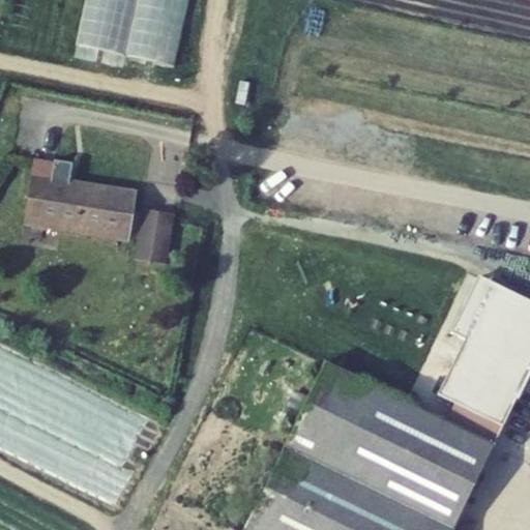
[(18,222),(128,238),(136,194),(52,181),(55,160),(28,156),(18,222)]
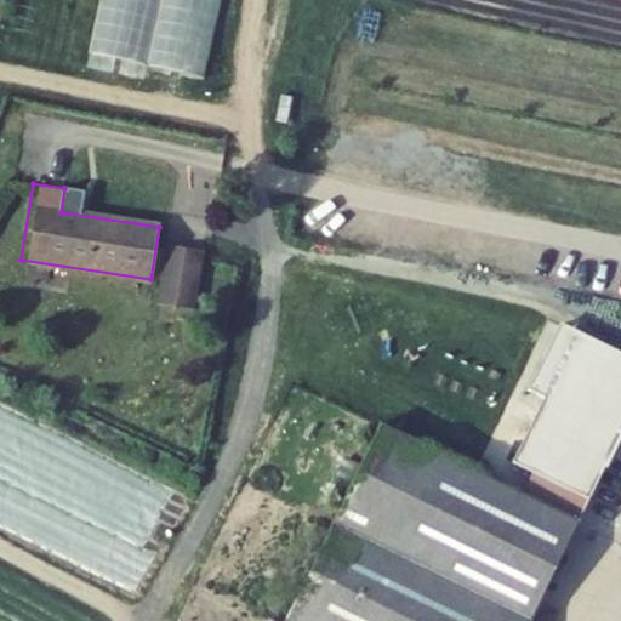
[(167,244),(159,298),(199,306),(208,250),(167,244)]
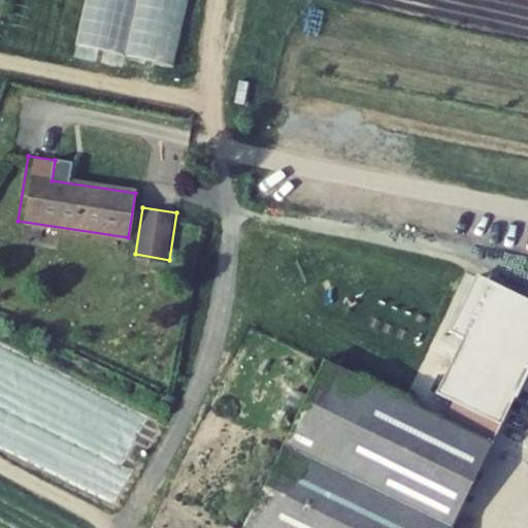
[(527,297),(522,295),(481,274),(452,330),(467,338),(441,391),(459,399),(450,418),(496,439),(504,423),(527,372),(527,297)]
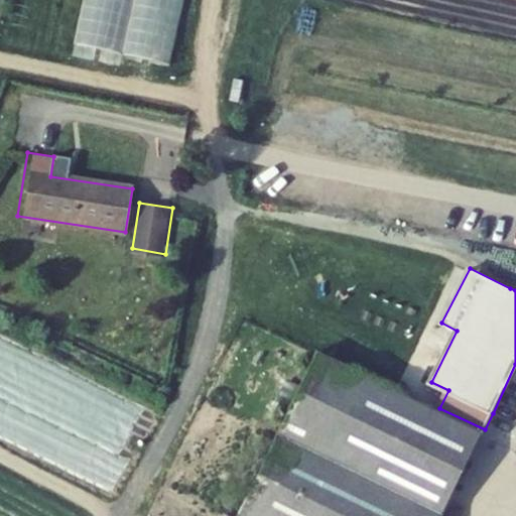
[(397,387),(314,346),(263,449),(390,515),(441,515),(481,437),(485,429),(439,408),(397,387)]
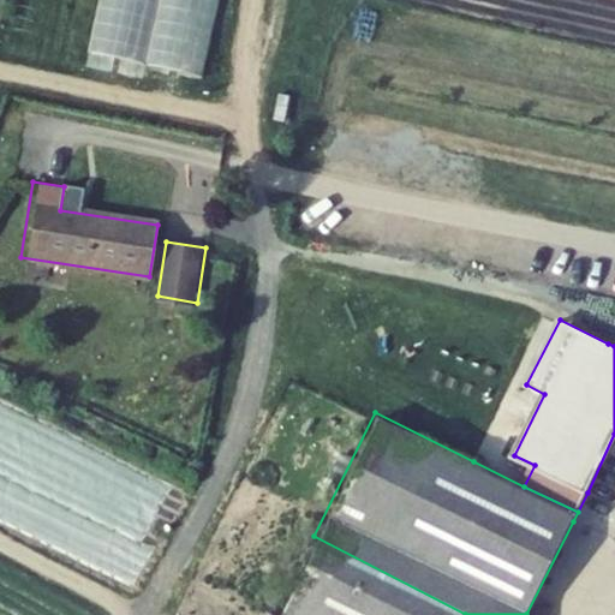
[(465,614),(314,536),(279,608),(294,614),(465,614)]
